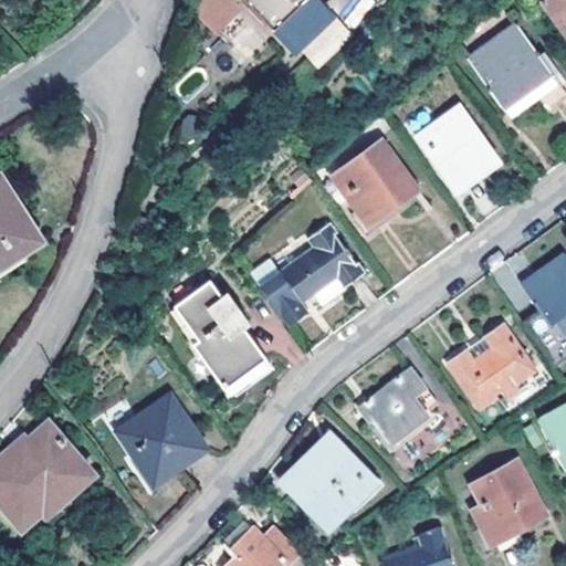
[(243,0),(299,52),(328,20),(306,0),(243,0)]
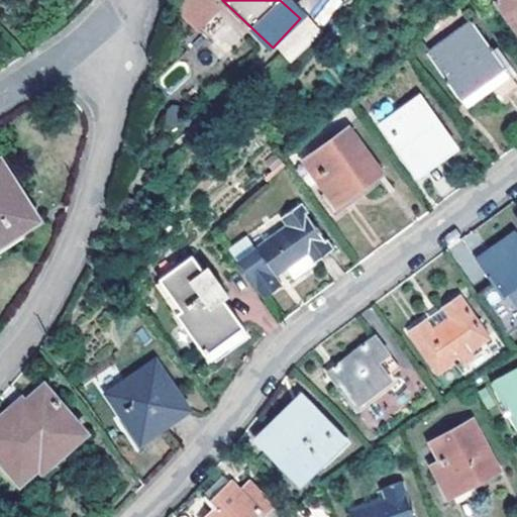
[(305,13),(290,0),(280,0),(300,18),(305,13)]
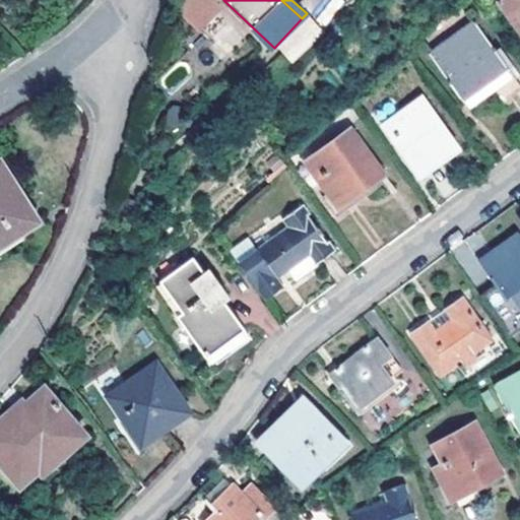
[(338,0),(319,0),(309,13),(325,25),(342,3),(338,0)]
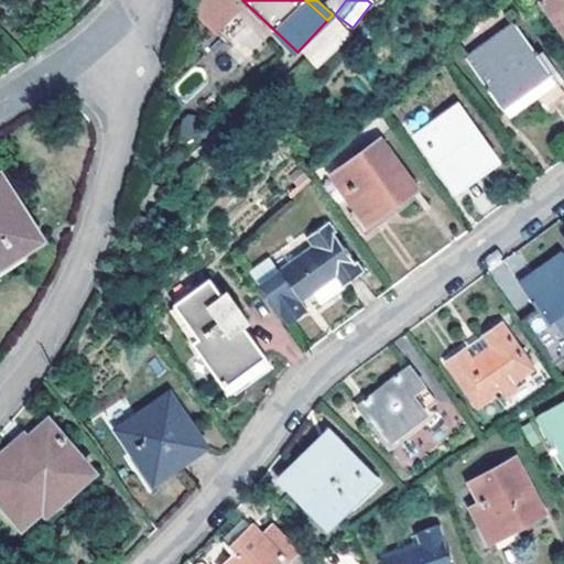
[(563,0),(540,0),(550,12),(563,33),(563,0)]
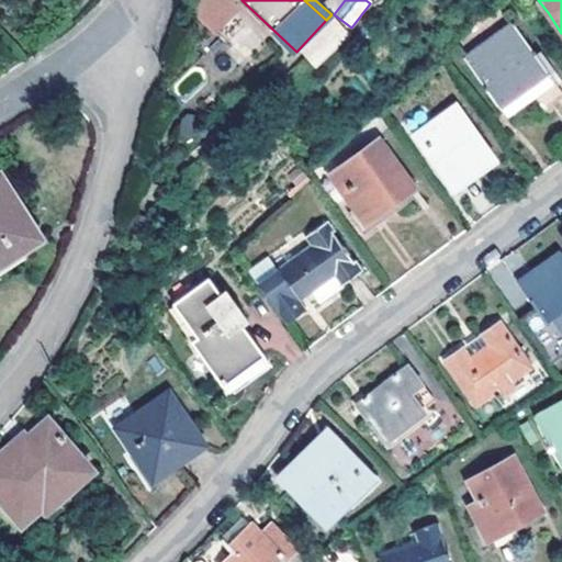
[(561,33),(548,12),(532,23),(555,55),(561,49),(561,33)]
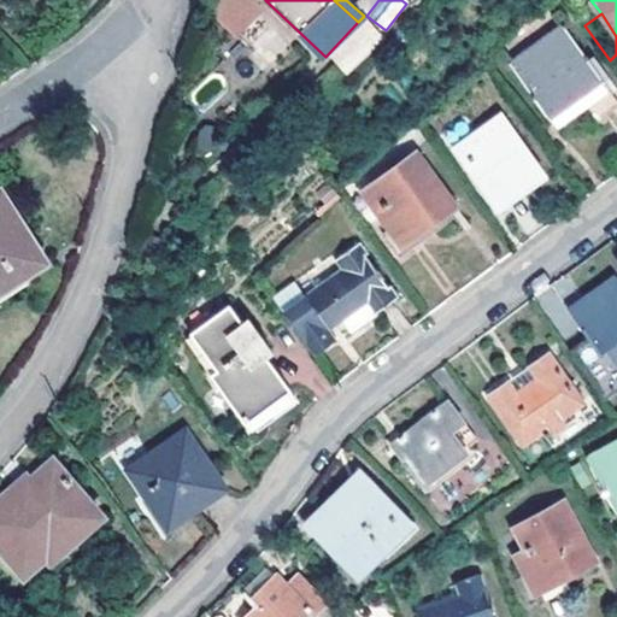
[(616,100),(563,25),(509,64),(547,118),(581,94),(598,117),(616,103),(616,100)]
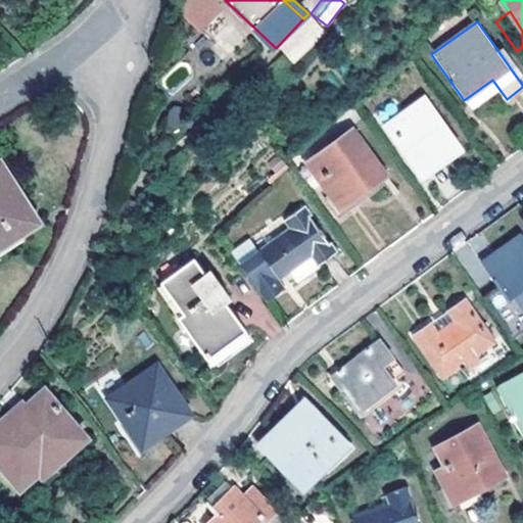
[(392,129),(420,170),(457,143),(428,103),(392,129)]
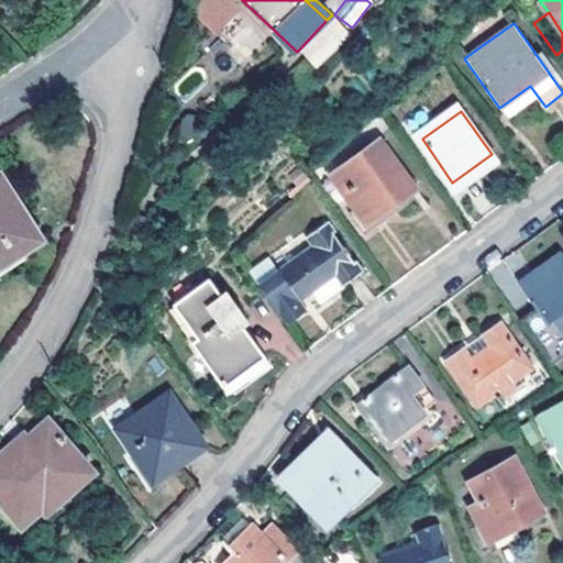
[(382,142),(332,177),(367,225),(416,189),(382,142)]
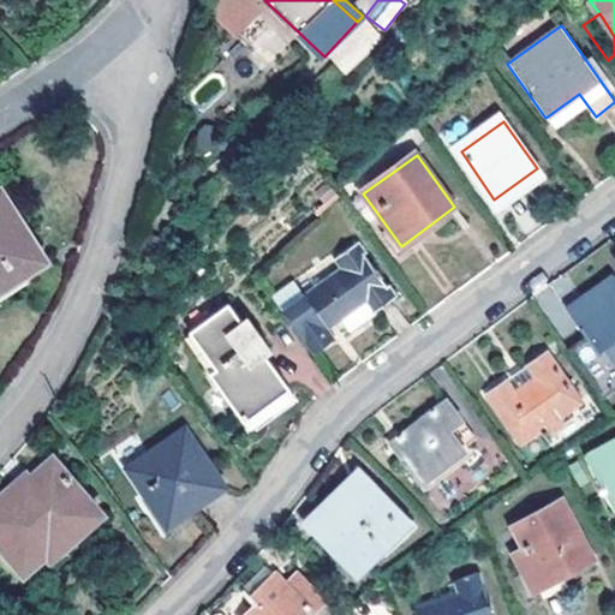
[(542,175),(537,168),(494,199),(499,206),(542,175)]
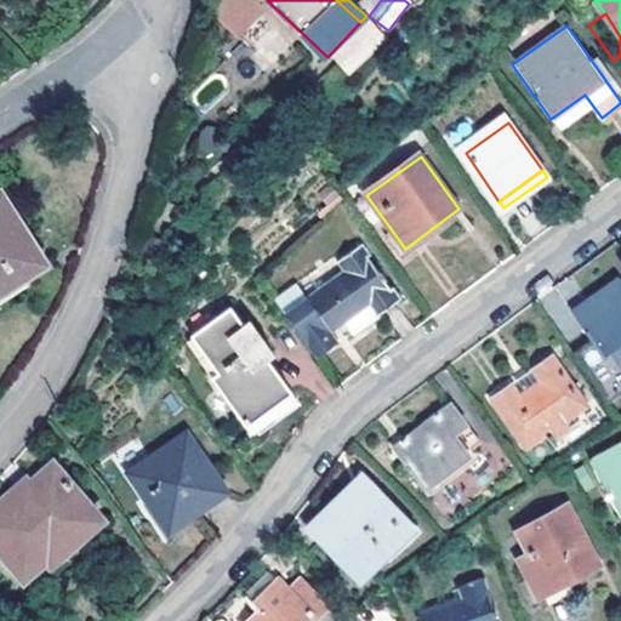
[(21,283),(45,268),(41,263),(38,266),(26,248),(29,245),(12,218),(9,221),(0,206),(0,201),(1,201),(0,199),(0,283),(6,280),(12,291),(22,285),(21,283)]
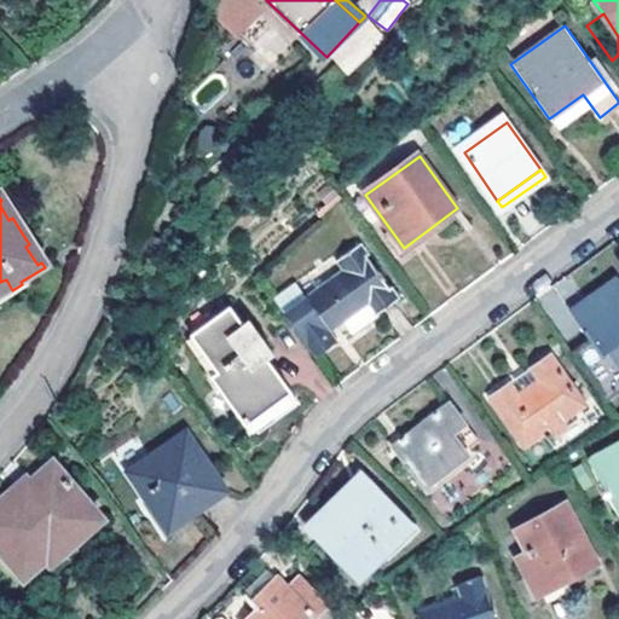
[(345,271),(284,316),(316,359),(337,342),(329,330),(346,318),(356,330),(397,300),(357,247),(337,261),(345,271)]
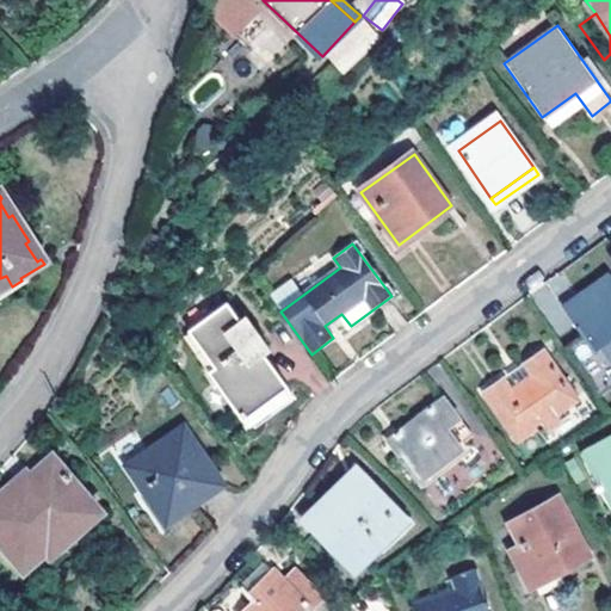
[(562,346),(572,362),(610,334),(610,278),(609,275),(561,308),(580,334),(562,346)]
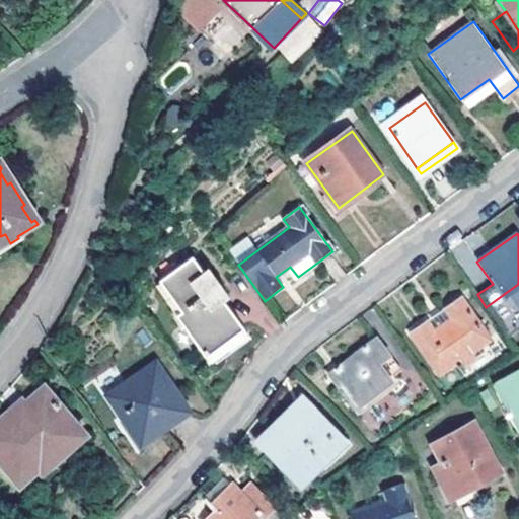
[(0,254),(20,242),(18,238),(10,243),(5,234),(0,236),(0,254)]
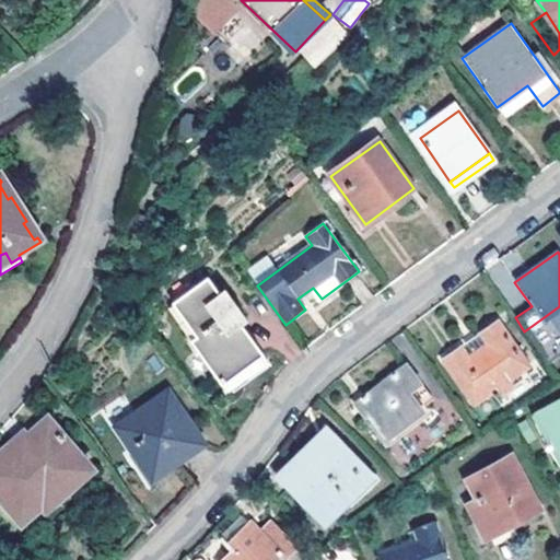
[(209,281),(175,304),(197,338),(190,342),(224,394),(265,364),(254,350),(240,329),(246,324),(224,292),(220,295),(209,281)]
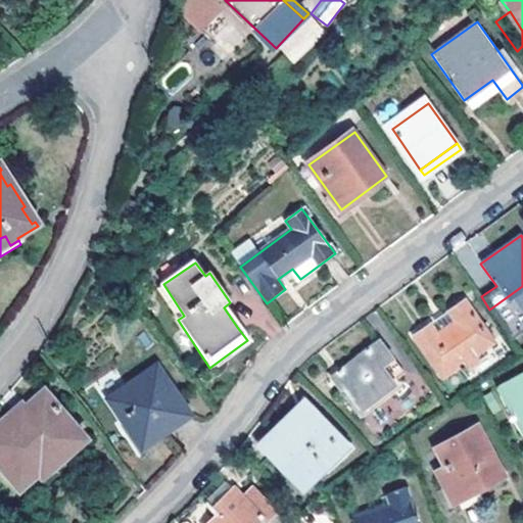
[(156,289),(178,320),(184,316),(163,284),(156,289)]
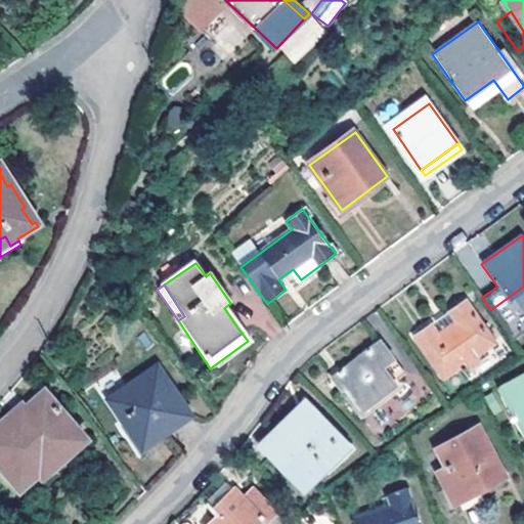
[(434,328),(419,339),(447,381),(467,367),(471,374),(483,364),(479,358),(497,346),(468,303),(452,314),(460,326),(441,339),(434,328)]
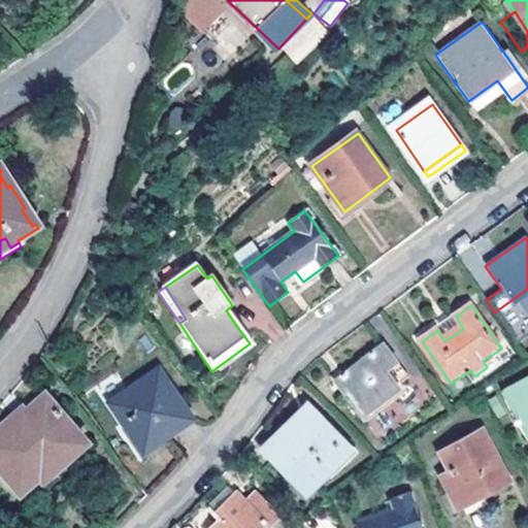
[(254,350),(250,343),(211,371),(216,376),(254,350)]
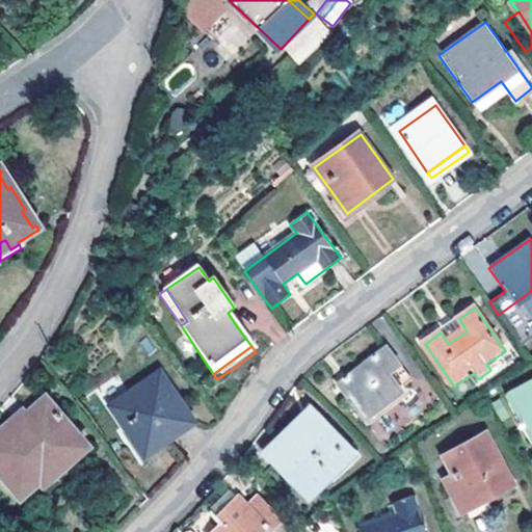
[(387,372),(398,365),(386,347),(336,383),(363,420),(400,392),(387,372)]
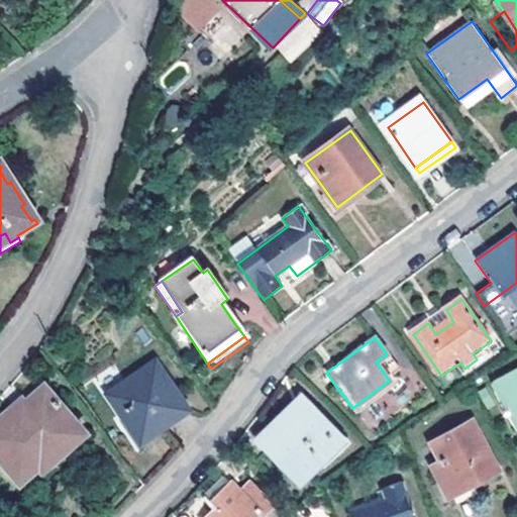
[(400,373),(387,354),(376,362),(389,381),(400,373)]
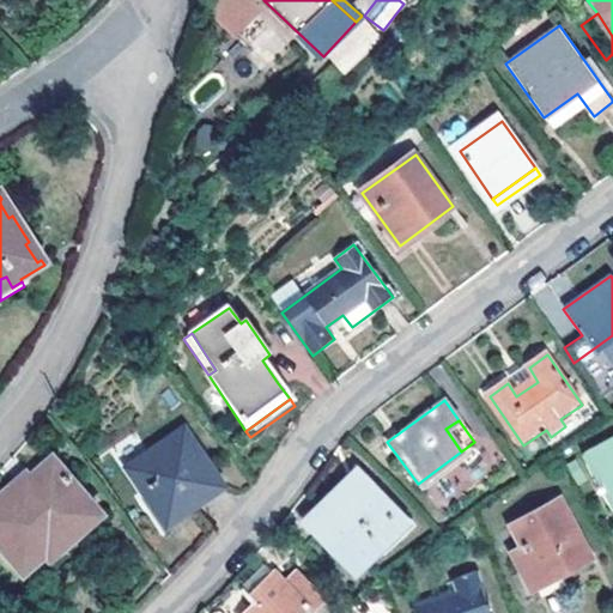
[(169,520),(198,499),(180,473),(205,456),(186,429),(132,466),(169,520)]
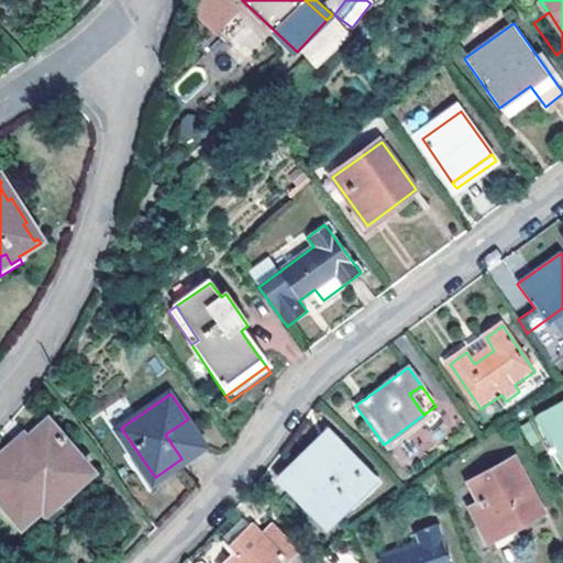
[(562,404),(537,418),(562,467),(562,404)]
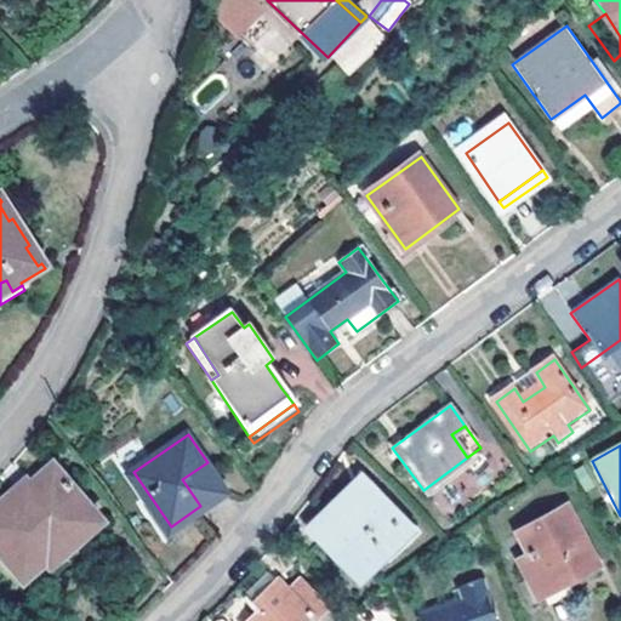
[(3,501),(0,502),(0,553),(23,577),(56,547),(61,553),(100,518),(51,462),(5,503),(3,501)]
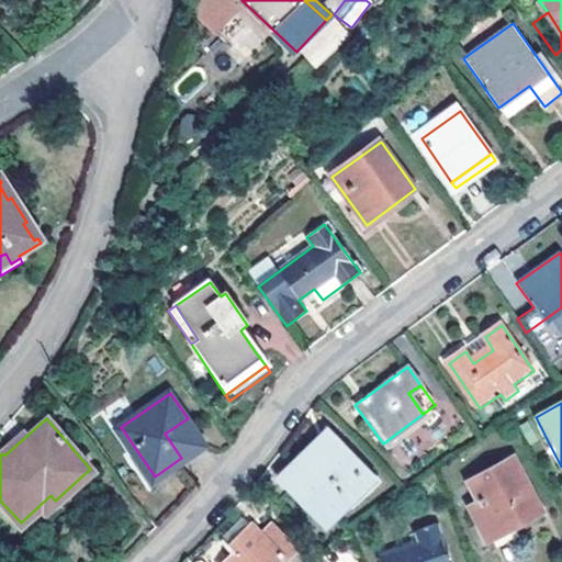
[(165,434),(181,458),(198,447),(204,442),(188,418),(165,434)]
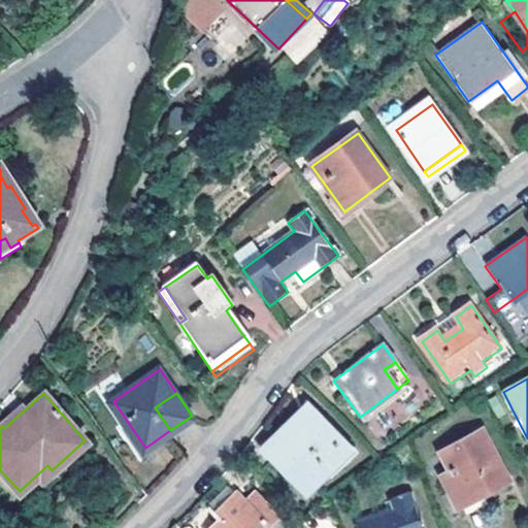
[(305,405),(261,448),(266,453),(279,440),(286,447),(317,416),(305,405)]
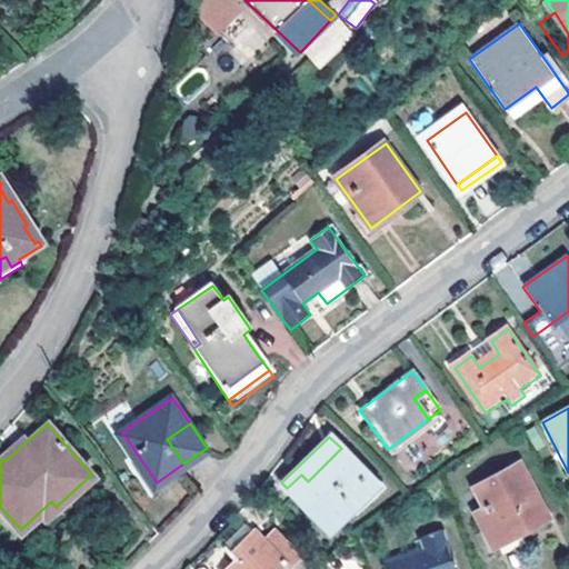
[(301,475),(287,488),(329,531),(377,485),(341,448),(308,481),(301,475)]
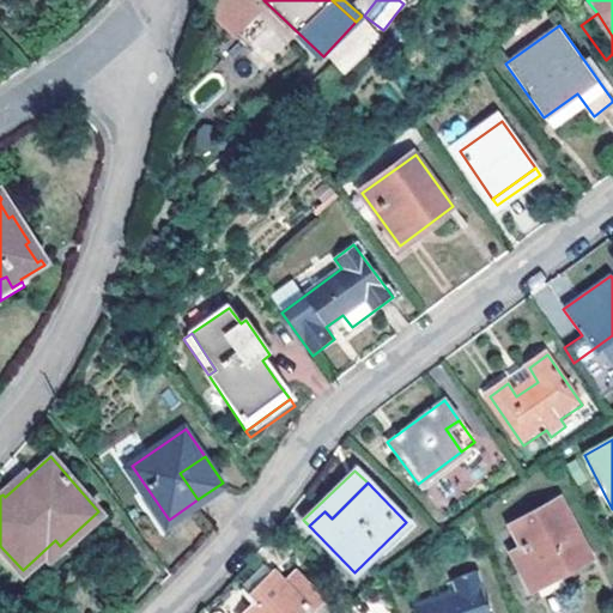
[(528,545),(514,552),(534,590),(592,558),(562,499),(517,523),(528,545)]
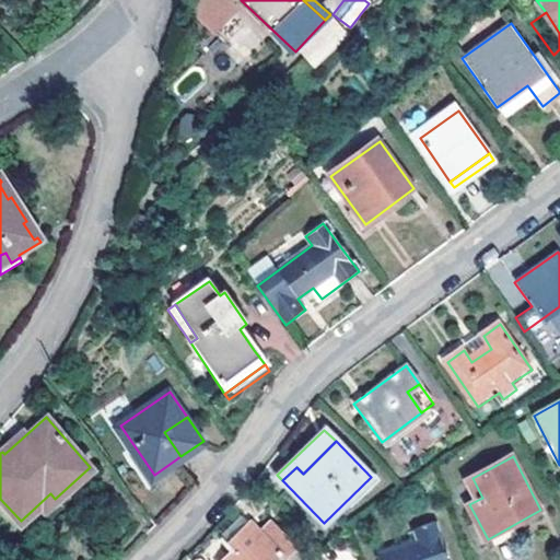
[(218,539),(223,545),(247,522),(242,516),(218,539)]
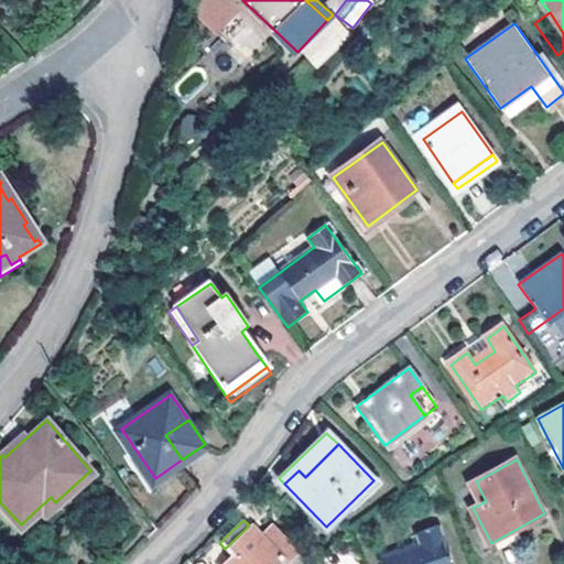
[(259,535),(249,525),(225,549),(231,555),(221,563),(278,563),(283,559),(288,563),(299,552),(271,524),(259,535)]
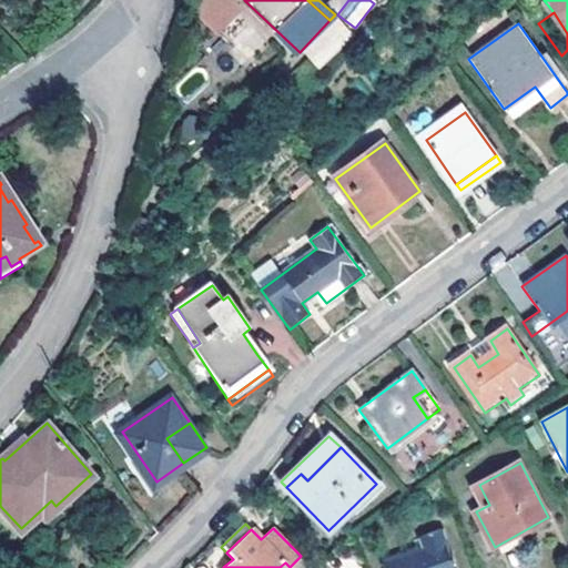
[(425,549),(383,563),(385,567),(454,567),(440,529),(421,536),(425,549)]
